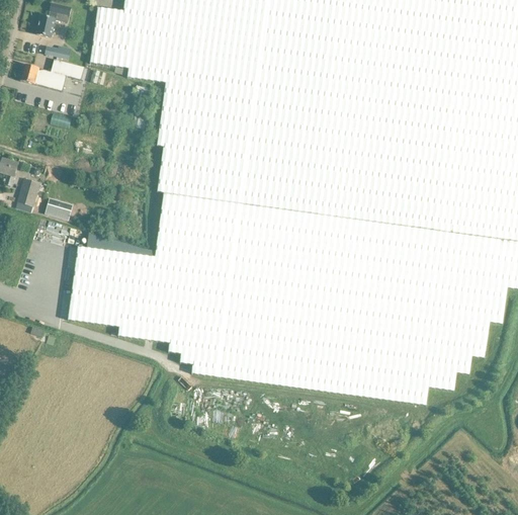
[(78,246),(68,319),(119,326),(118,335),(170,342),(168,350),(181,352),(180,361),(193,363),(191,372),(426,404),(429,385),(454,390),(456,371),(469,373),(472,355),(485,356),(490,321),(503,322),(508,286),(517,287),(517,0),(124,0),(123,8),(98,4),(90,63),(115,66),(128,67),(127,75),(141,78),(166,81),(157,144),(164,145),(158,190),(164,191),(158,237),(155,256),(78,246)]
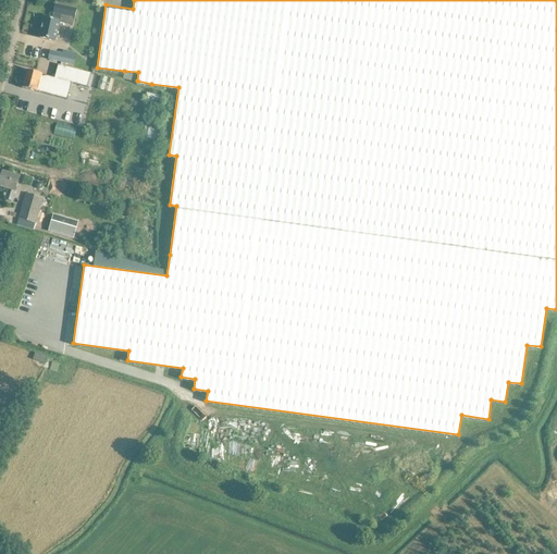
[(39,35),(56,38),(60,20),(74,23),(77,8),(56,2),(53,10),(52,17),(44,15),(39,35)]
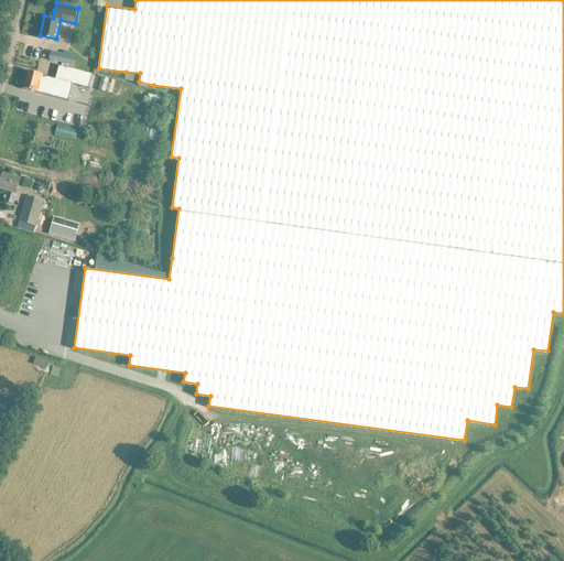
[(50,57),(75,63),(77,52),(64,49),(63,52),(51,50),(50,57)]
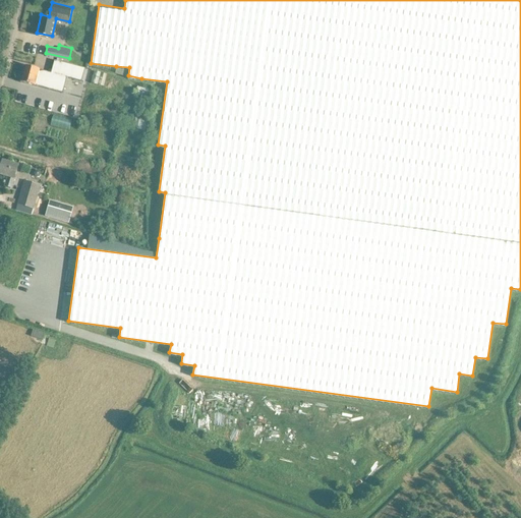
[(60,60),(57,71),(83,78),(87,67),(60,60)]
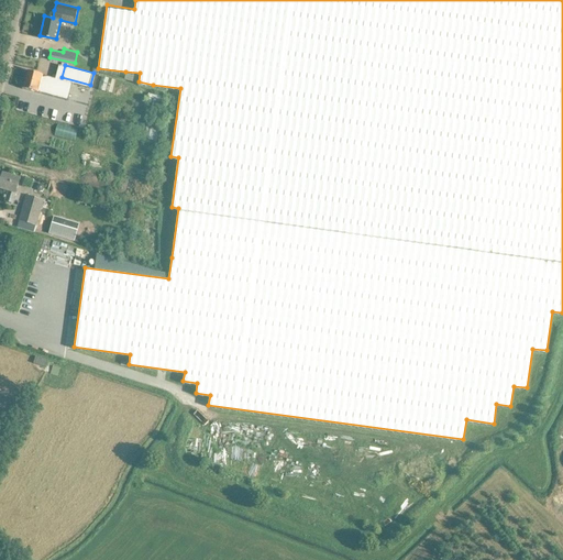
[(39,89),(65,96),(68,86),(41,79),(43,73),(26,68),(22,86),(39,90),(39,89)]
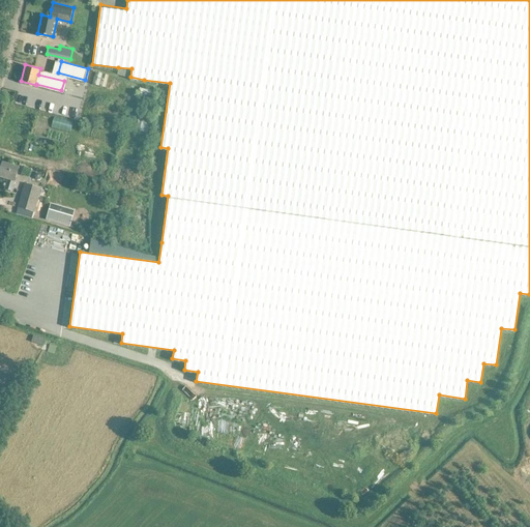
[(51,104),(57,106),(60,97),(54,94),(51,104)]
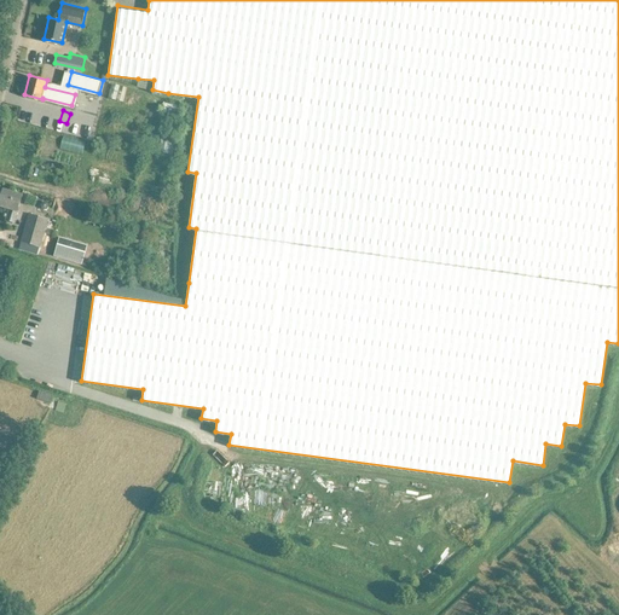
[(163,150),(172,152),(175,138),(166,137),(163,150)]
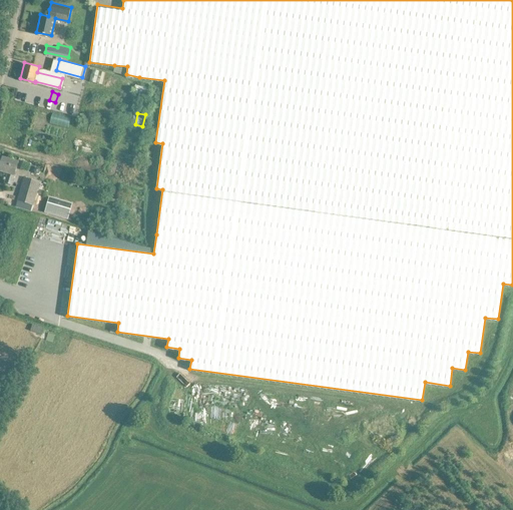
[(5,181),(11,183),(18,160),(2,155),(0,163),(0,168),(7,171),(5,181)]
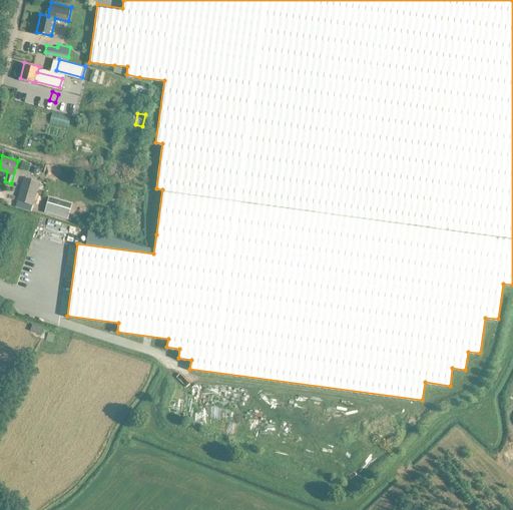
[(17,198),(33,203),(35,194),(40,195),(44,182),(39,180),(24,175),(17,198)]
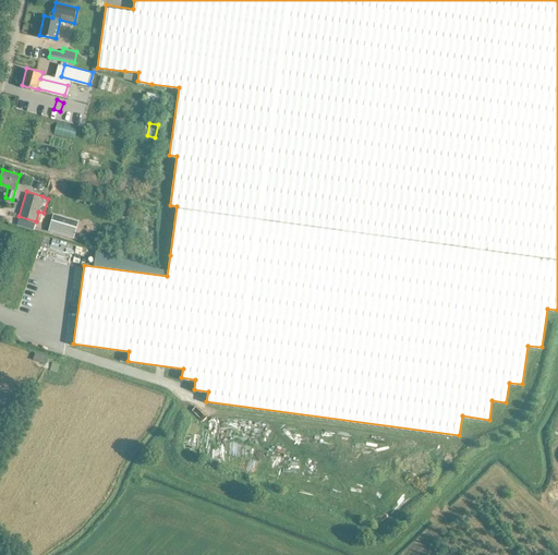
[(49,217),(47,222),(45,229),(70,237),(74,225),(49,217)]
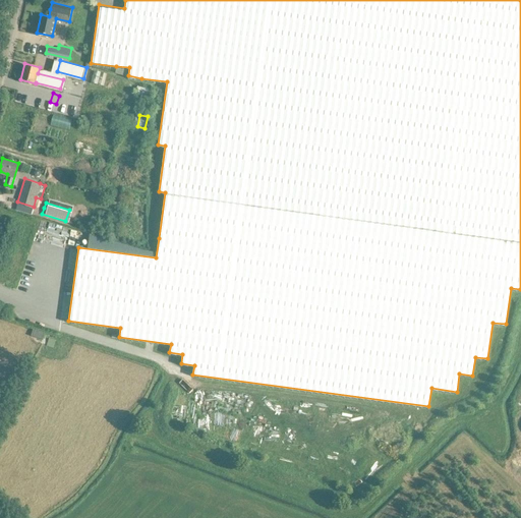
[(32,334),(43,338),(45,332),(34,328),(32,334)]
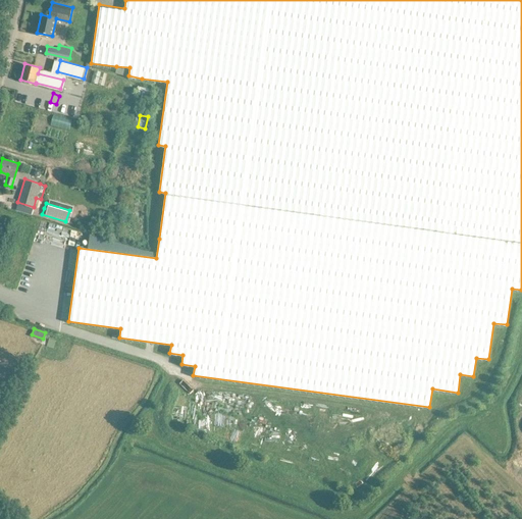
[(56,340),(56,339),(49,336),(47,344),(52,346),(54,346),(54,345),(56,340)]
